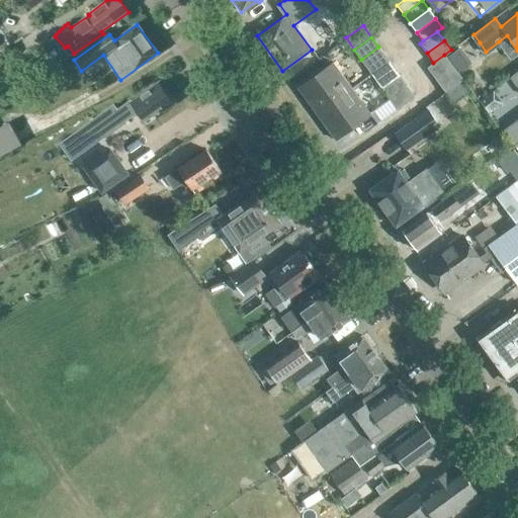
[(361,60),(372,74),(389,61),(378,47),(361,60)]
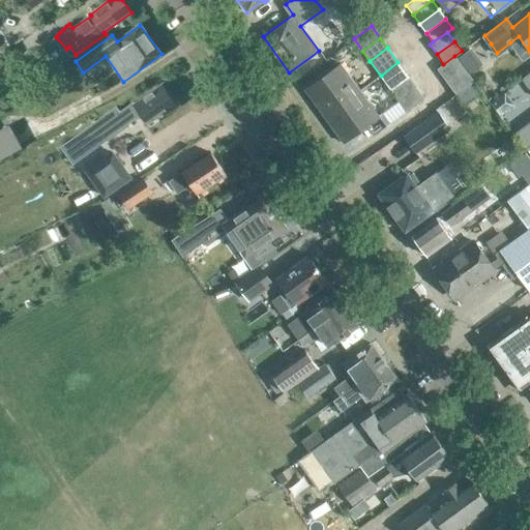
[(454,56),(443,64),(437,68),(445,81),(463,67),(454,56)]
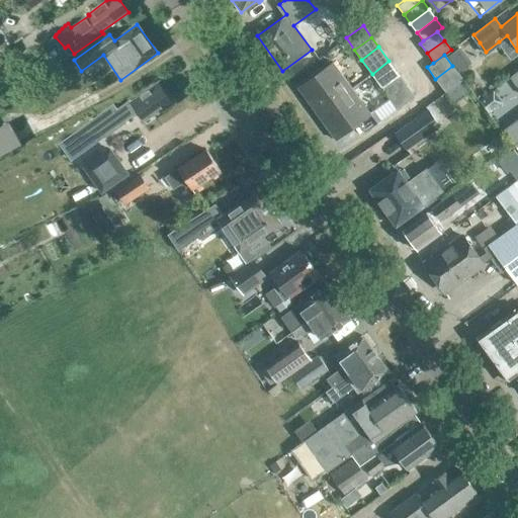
[(400,76),(389,61),(372,74),(382,88),(400,76)]
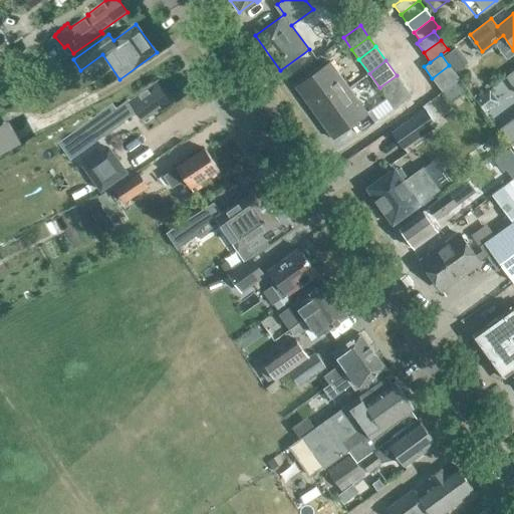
[(330,62),(295,87),(313,113),(348,87),(330,62)]
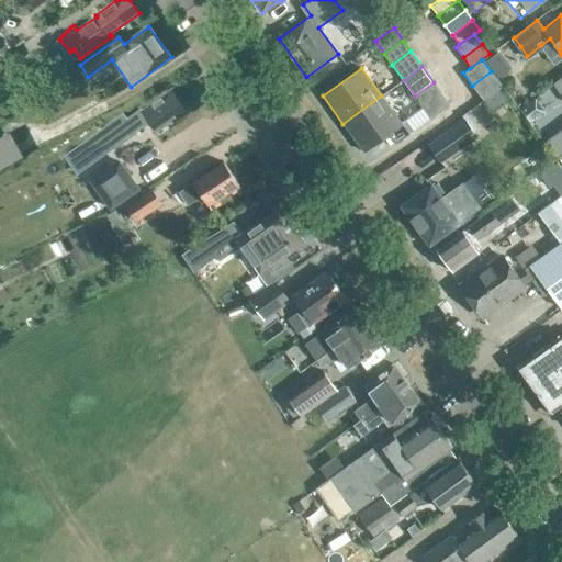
[(501,83),(491,71),(472,86),(482,98),(501,83)]
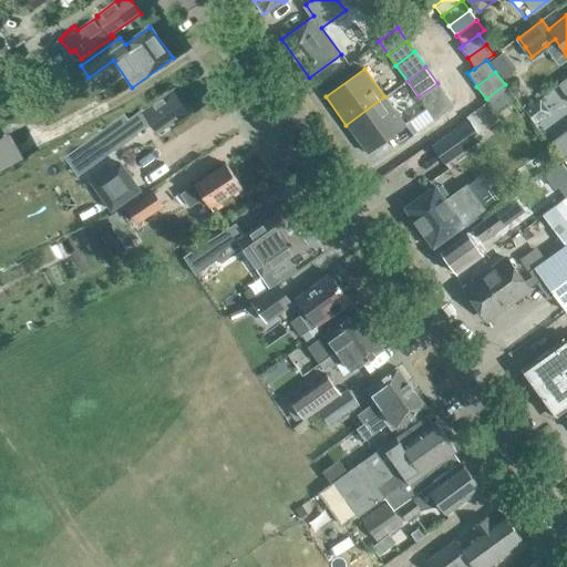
[(446,95),(437,83),(419,96),(428,109),(446,95)]
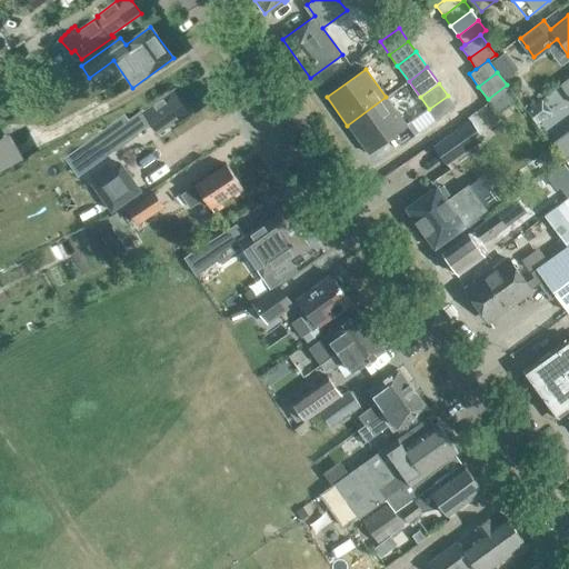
[(123,117),(66,158),(79,176),(150,126),(161,141),(171,133),(170,131),(190,118),(172,92),(143,113),(142,112),(128,122),(123,117)]
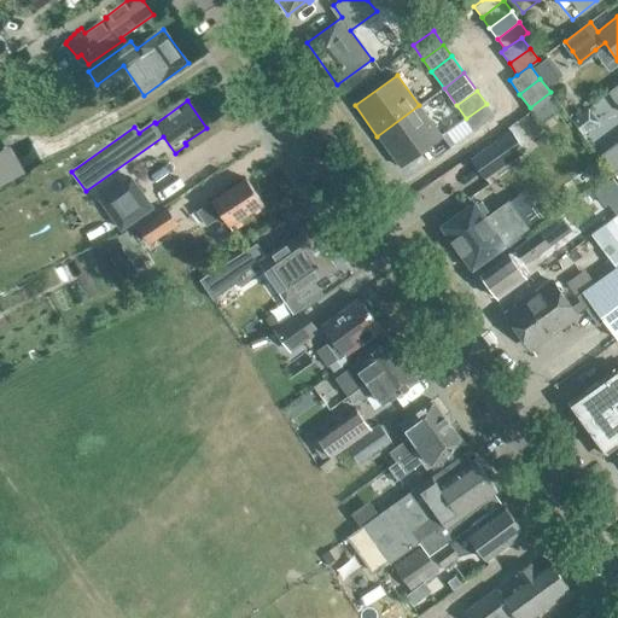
[(495,115),(487,104),(466,118),(474,130),(495,115)]
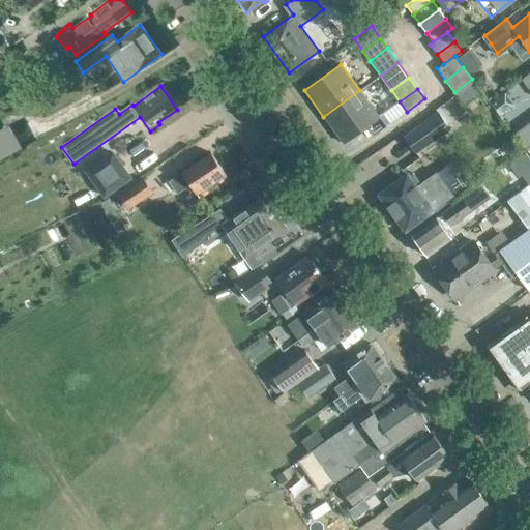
[(359,90),(323,117),(343,143),(379,117),(359,90)]
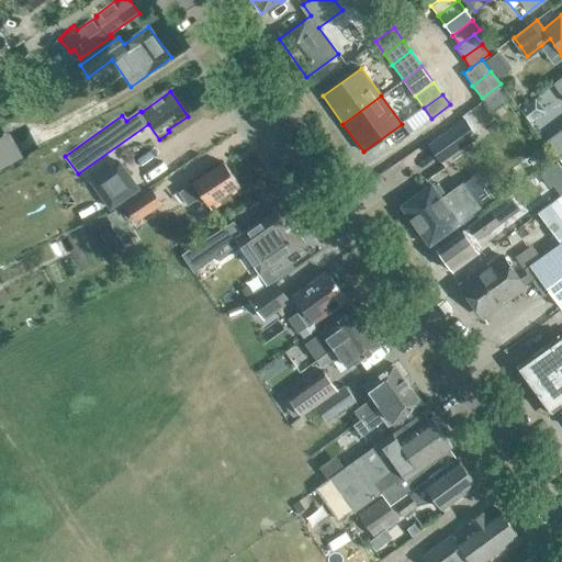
[(530,124),(546,112),(536,99),(520,111),(530,124)]
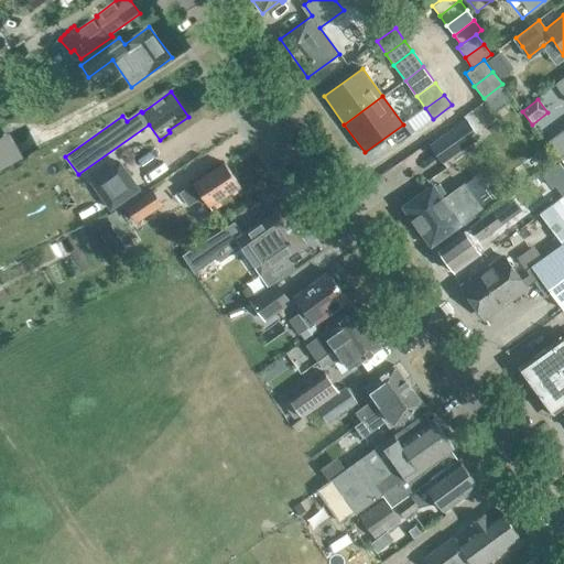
[(432,144),(444,162),(479,137),(467,119),(432,144)]
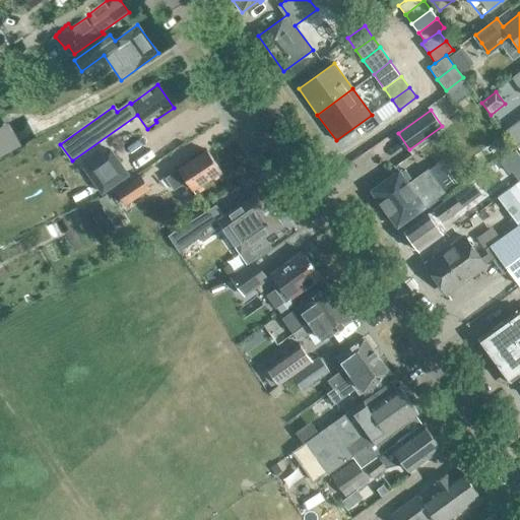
[(517,142),(519,140),(519,119),(507,129),(517,142)]
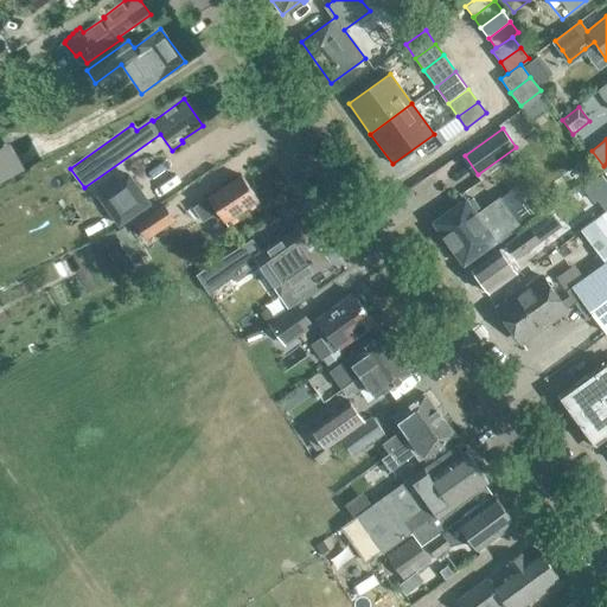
[(0,181),(23,167),(7,144),(0,147),(0,181)]
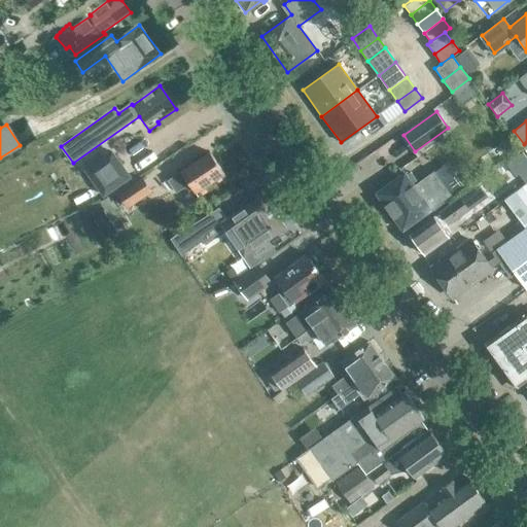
[(111,152),(85,171),(103,196),(129,177),(111,152)]
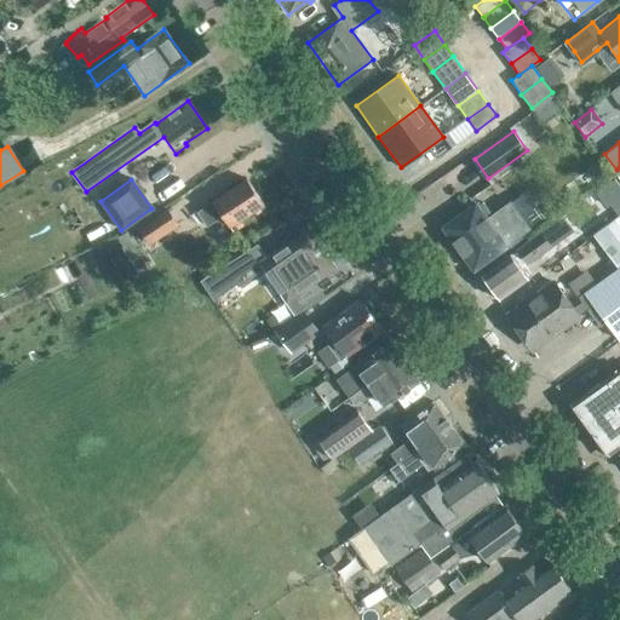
[(264,205),(247,179),(212,201),(213,202),(197,213),(207,227),(223,217),(229,227),(264,205)]
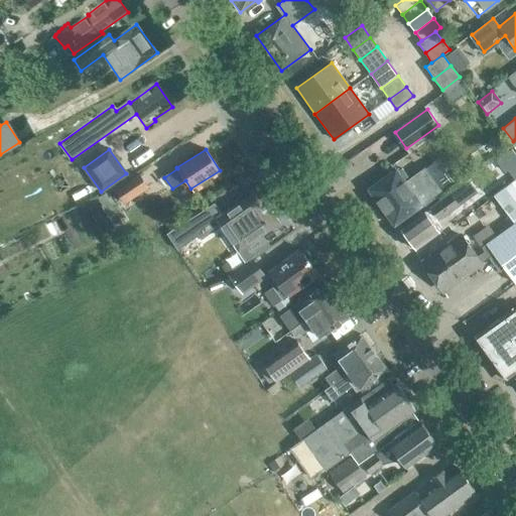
[(515,157),(510,149),(501,156),(508,166),(515,160),(515,157)]
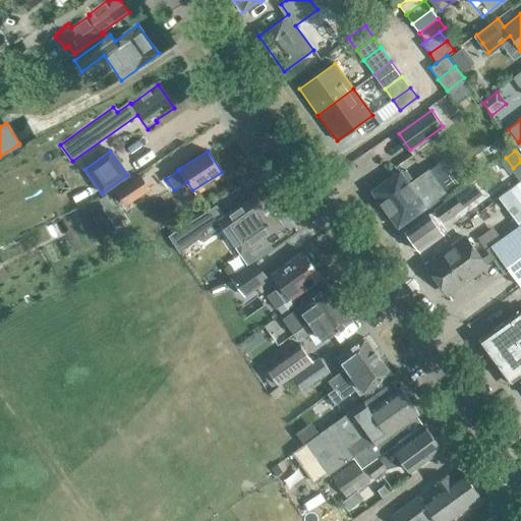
[(400,170),(371,190),(398,228),(426,208),(425,206),(445,191),(428,168),(409,183),(400,170)]
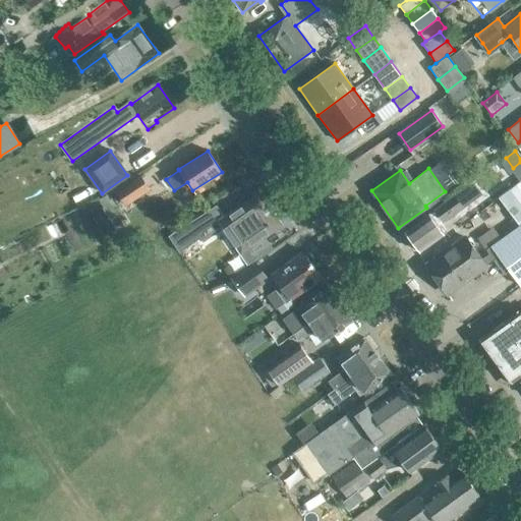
[(126,206),(150,190),(140,177),(118,192),(126,206)]
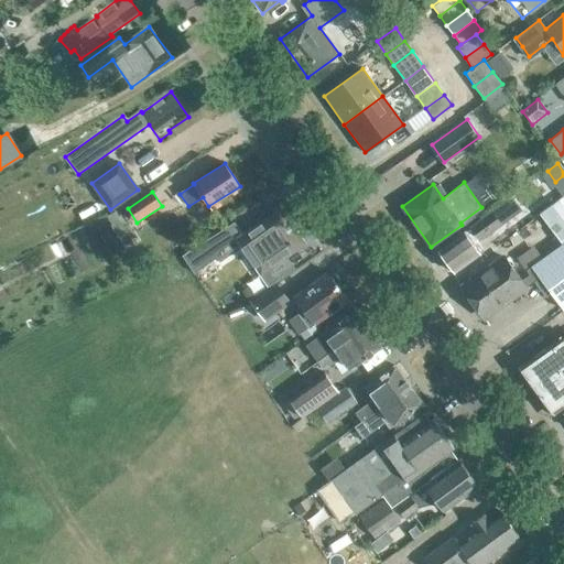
[(563,195),(540,214),(562,243),(527,270),(530,274),(522,281),(505,257),(466,286),(488,316),(534,281),(546,296),(551,293),(563,310),(563,308),(563,195)]
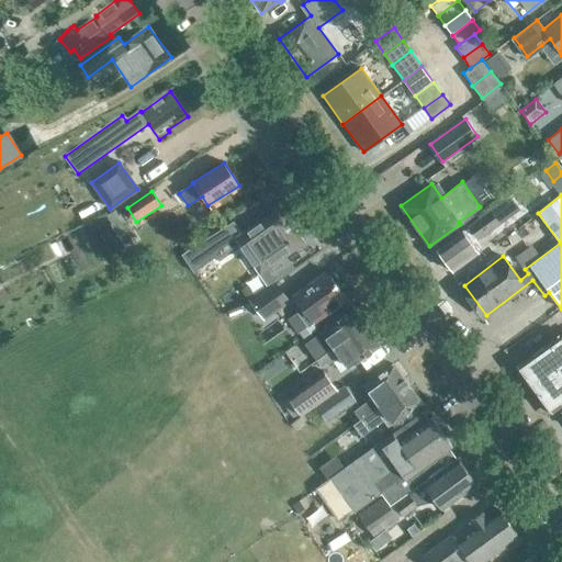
[(279,206),(243,233),(268,269),(276,280),(294,267),(287,256),(304,243),(279,206)]
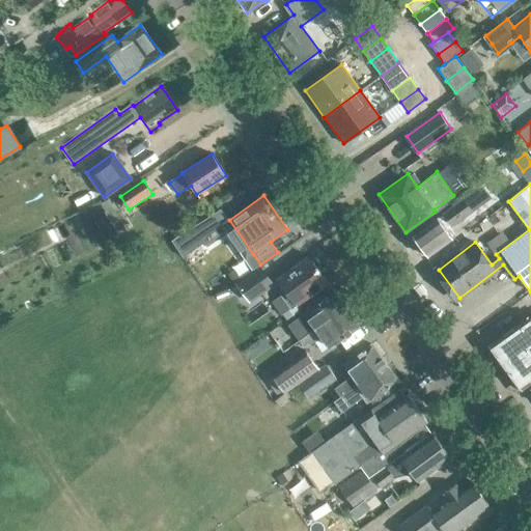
[(418,242),(417,247),(422,253),(427,254),(428,256),(452,239),(441,223),(447,219),(452,226),(473,212),(464,199),(413,235),(418,242)]
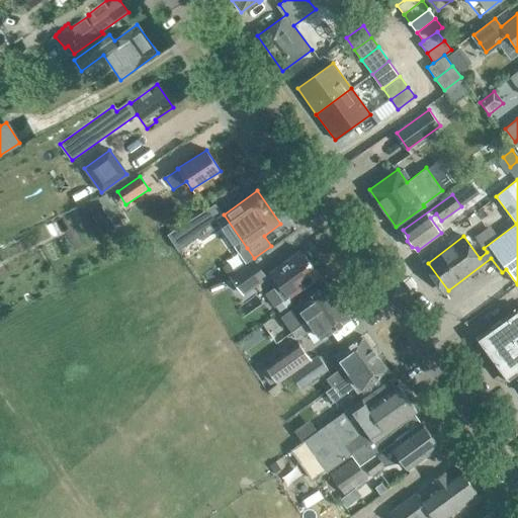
[(194,238),(218,222),(208,208),(185,225),(194,238)]
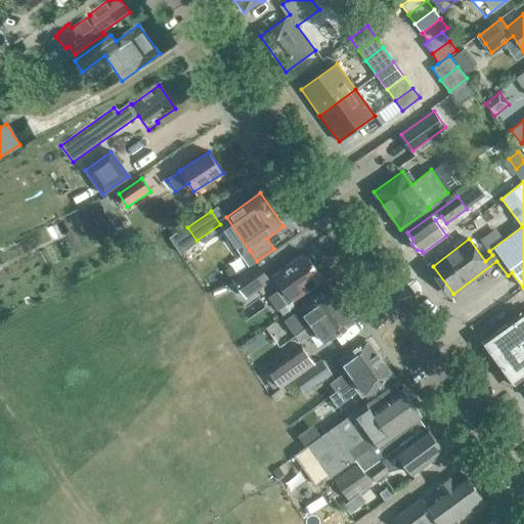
[(276,279),(274,287),(288,304),(287,305),(288,305),(323,279),(304,253),(273,275),(276,279)]
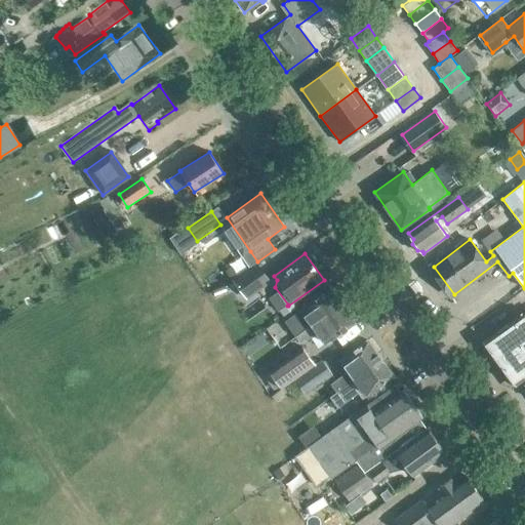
[(247,297),(272,280),(258,261),(234,279),(247,297)]
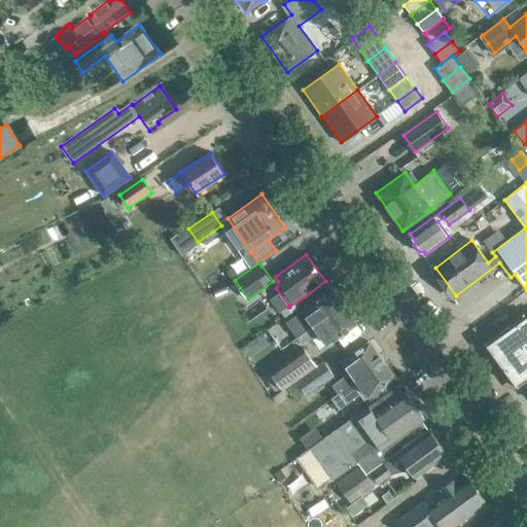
[(297,339),(307,331),(343,305),(331,289),(285,321),(297,339)]
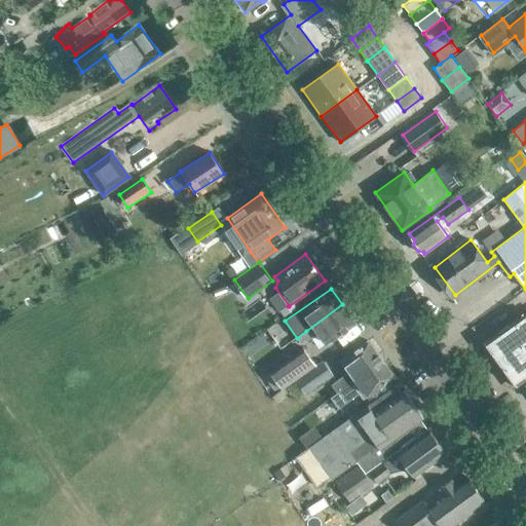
[(342,304),(306,331),(297,338),(300,343),(305,339),(305,340),(310,337),(311,338),(315,336),(312,332),(316,329),(327,344),(355,324),(342,304)]
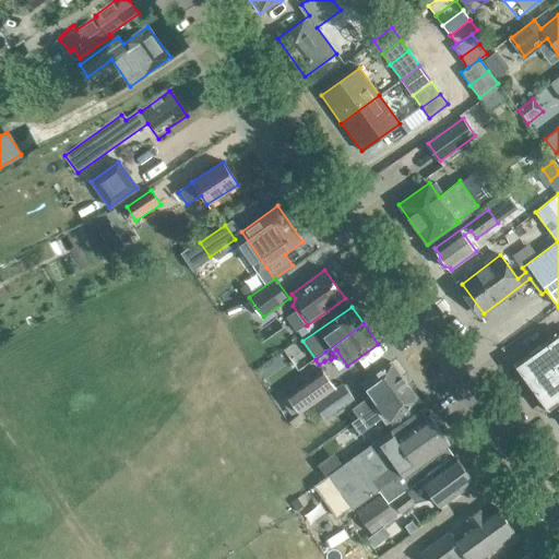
[(558,330),(513,364),(548,412),(558,403),(558,330)]
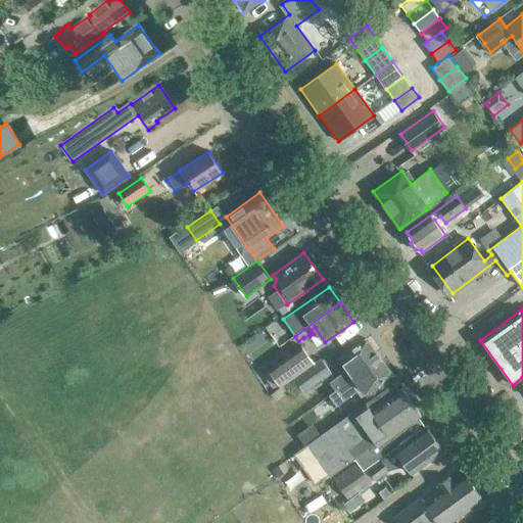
[(329,382),(335,390),(352,378),(351,377),(379,357),(366,339),(338,359),(346,370),(329,382)]
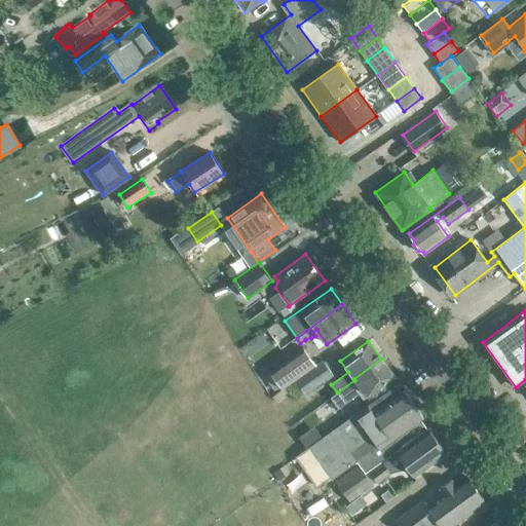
[(283,388),(315,364),(302,346),(269,370),(283,388)]
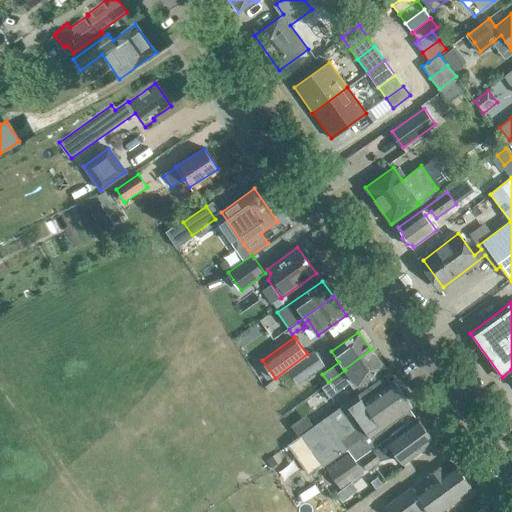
[(344,369),(345,370),(328,382),(322,386),(327,394),(350,377),(356,386),(384,367),(371,349),(344,369)]
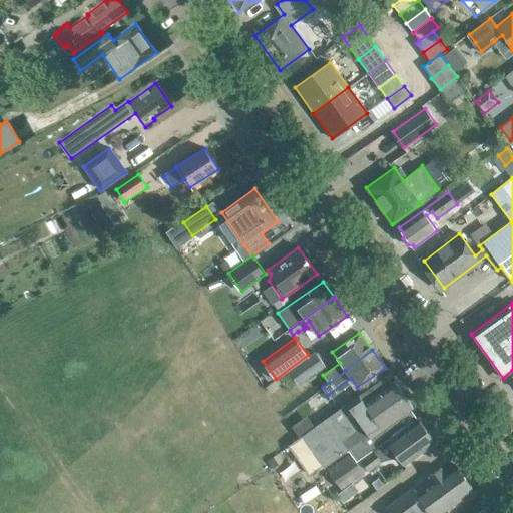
[(411,409),(414,407),(395,381),(392,383),(387,377),(303,438),(324,467),(349,450),(357,461),(417,418),(411,409)]
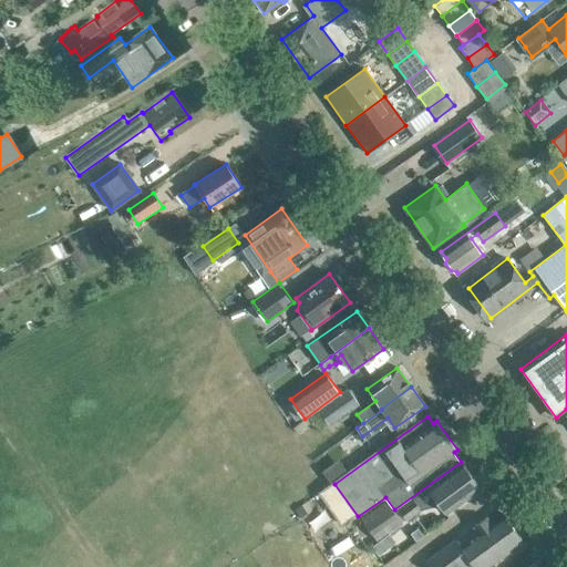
[(462,463),(428,490),(398,511),(406,522),(421,511),(435,507),(439,504),(446,515),(481,488),(477,485),(480,482),(475,476),(472,476),(462,463)]
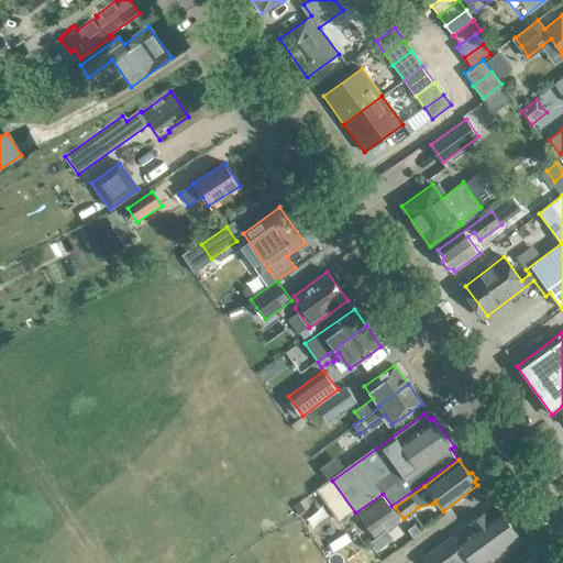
[(399,521),(383,497),(357,515),(374,539),(399,521)]
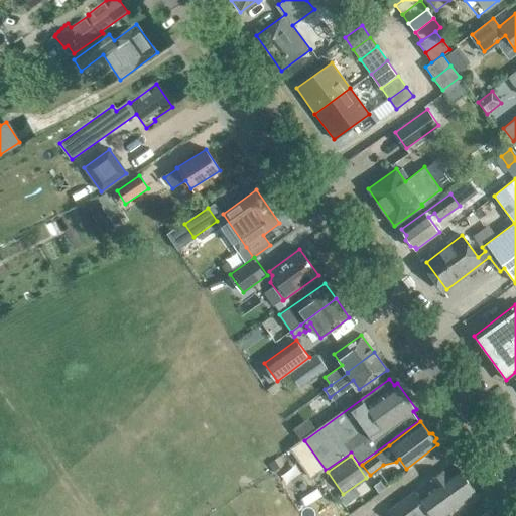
[(442,515),(476,493),(458,468),(446,476),(442,472),(432,479),(436,484),(418,496),(415,492),(390,510),(394,515),(420,515),(428,511),(431,515),(442,515)]
